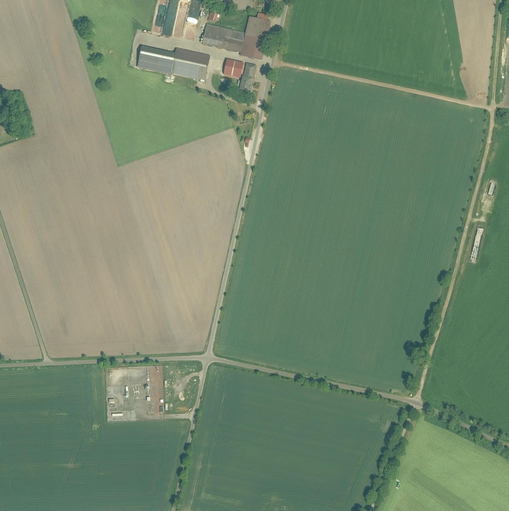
[(157,0),(153,22),(161,24),(165,0),(157,0)]
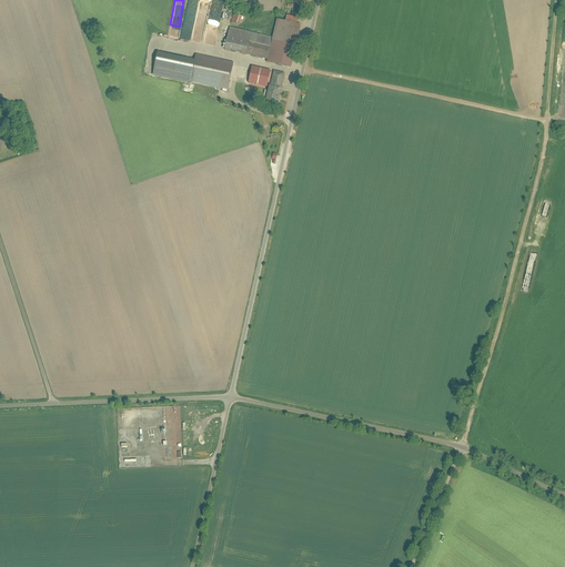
[(236,24),(240,14),(230,12),(228,21),(236,24)]
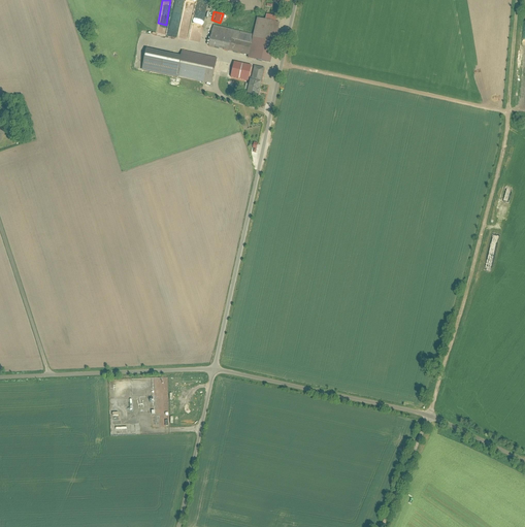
[(251,32),(211,23),(206,44),(248,55),(247,58),(268,63),(277,23),(273,22),(275,15),(264,13),(263,19),(254,17),(251,32)]
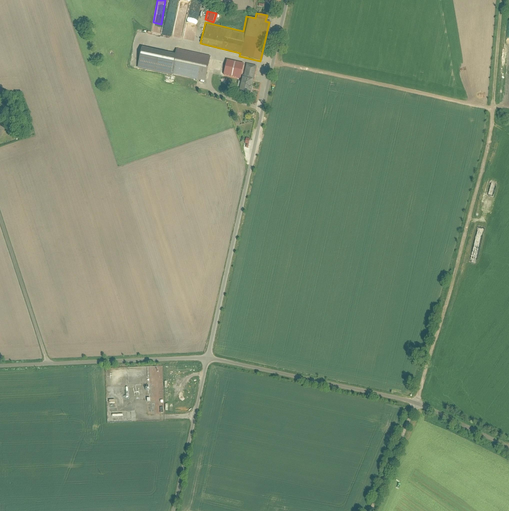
[(209,58),(175,51),(173,57),(140,50),(137,68),(203,82),(209,58)]
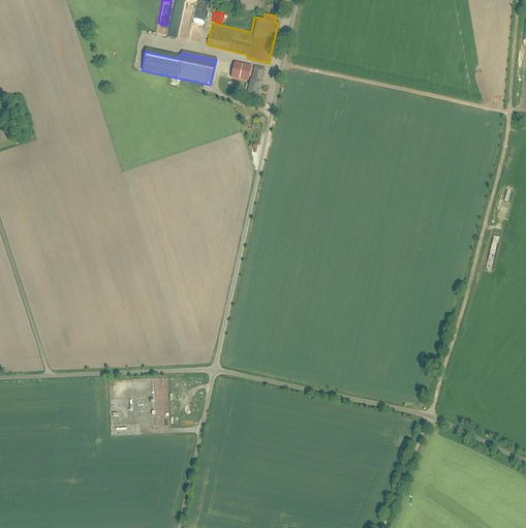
[(250,67),(231,64),(228,80),(247,83),(250,67)]
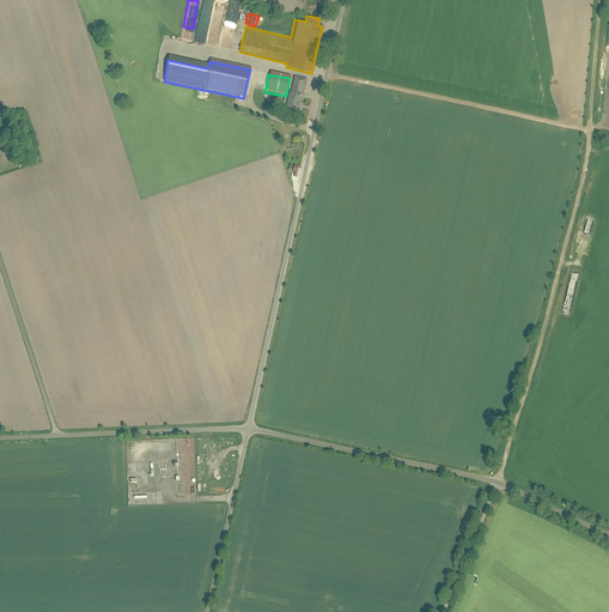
[(305,82),(292,79),(285,116),(298,119),(305,82)]
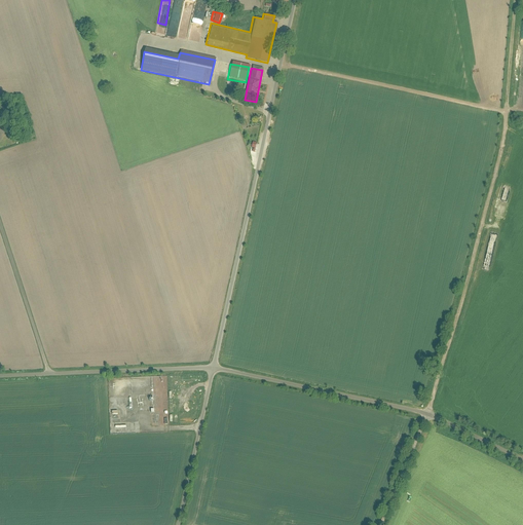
[(167,376),(167,388),(171,388),(171,380),(175,380),(175,381),(177,381),(176,376),(167,376)]
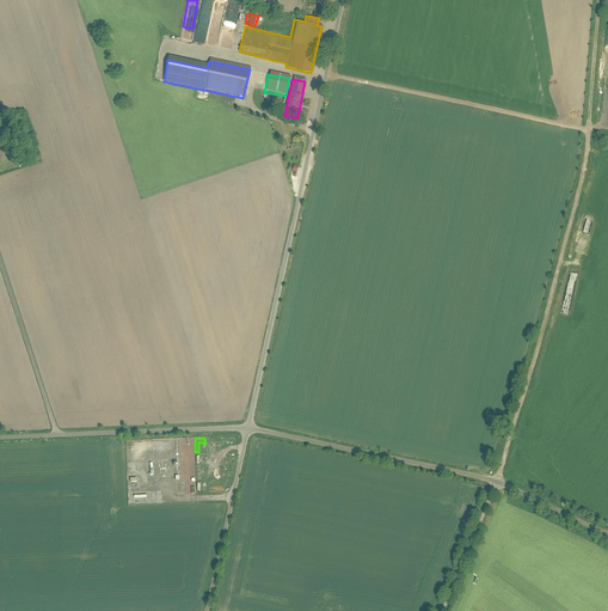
[(206,492),(220,492),(220,480),(206,480),(206,492)]
